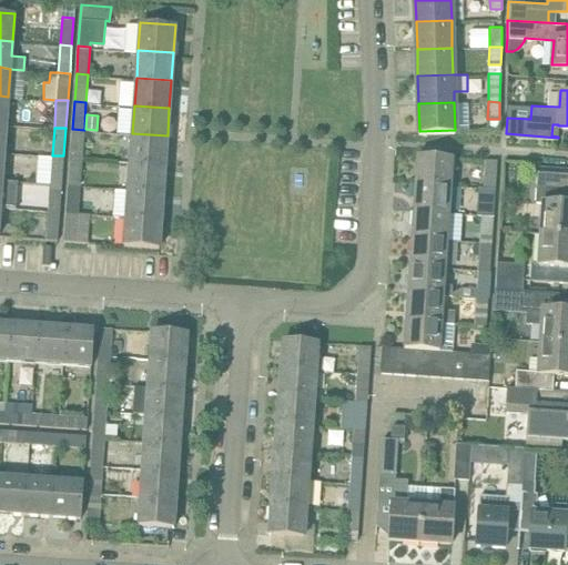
[(70,157),(82,157),(84,130),(72,129),(70,157)]
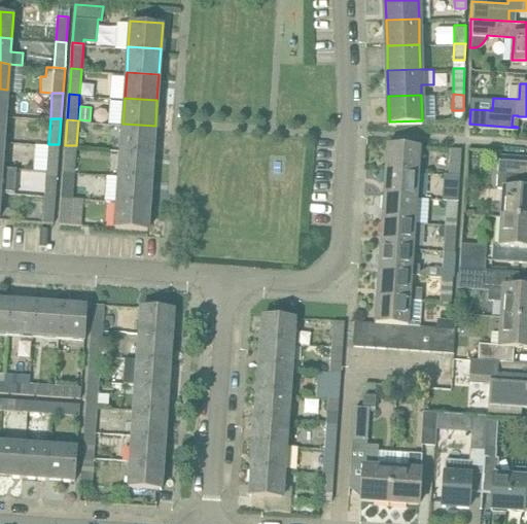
[(123,124),(120,148),(153,151),(155,126),(123,124)]
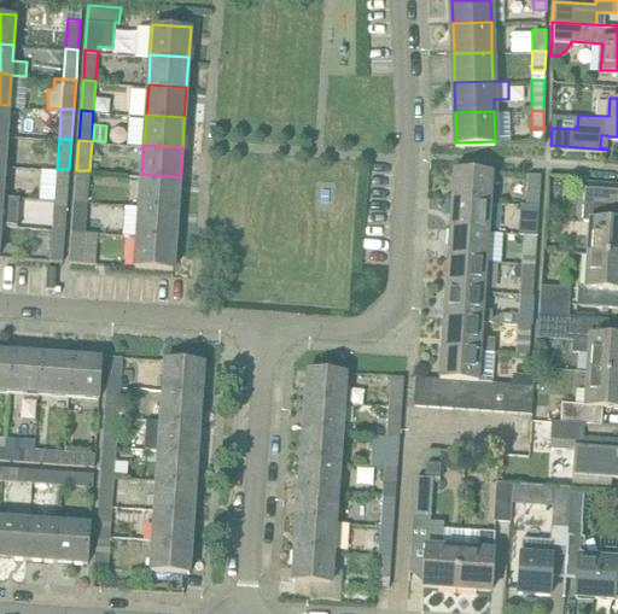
[(454,167),(452,198),(490,200),(493,169),(454,167)]
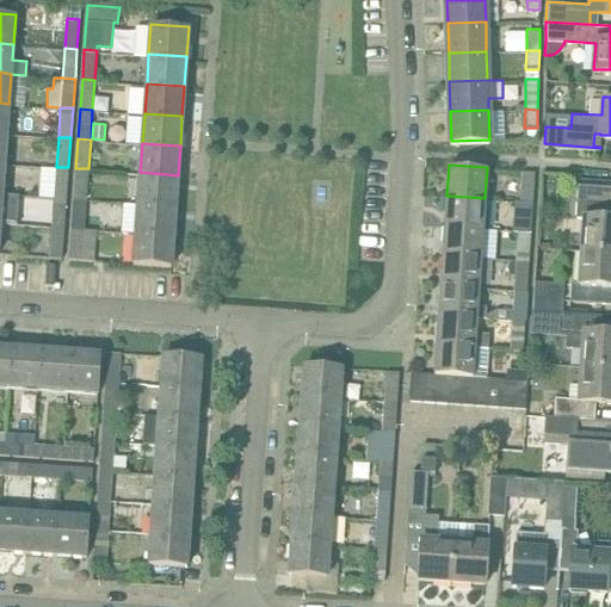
[(68,167),(56,167),(54,196),(66,197),(68,167)]
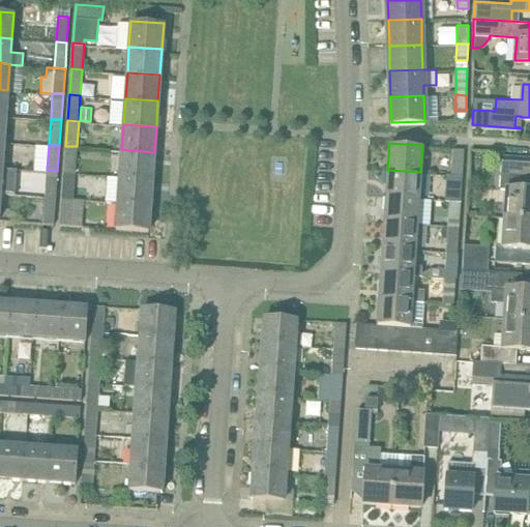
[(64,171),(75,172),(77,146),(65,146),(64,171)]
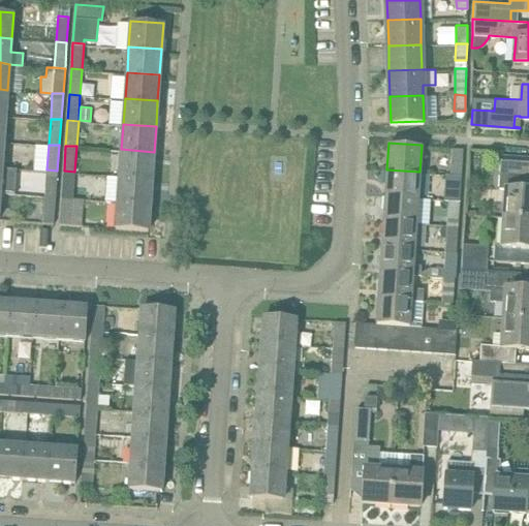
[(450,174),(461,175),(463,148),(453,147),(450,174)]
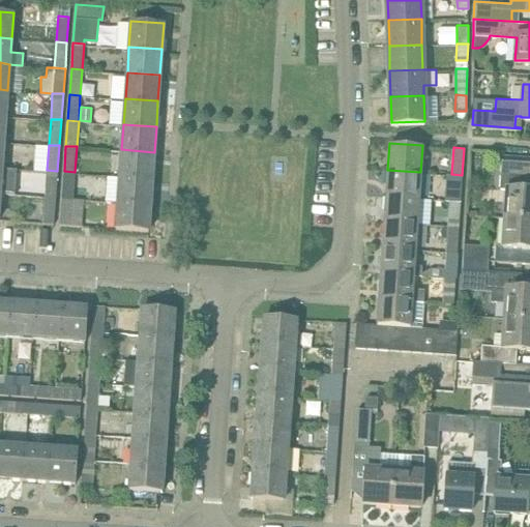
[(152,178),(154,152),(121,149),(119,175),(152,178)]
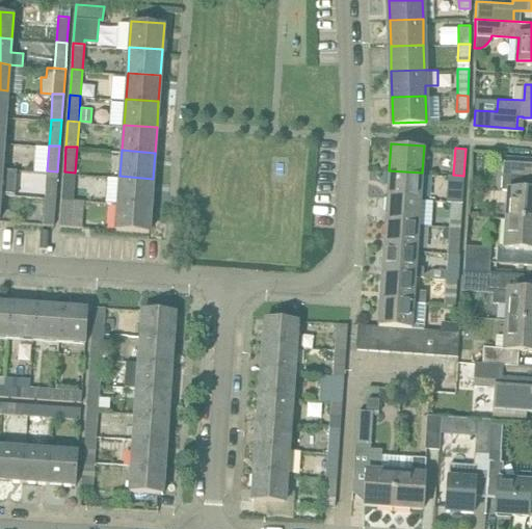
[(506,216),(531,218),(531,157),(504,156),(502,177),(501,187),(508,188),(506,216)]
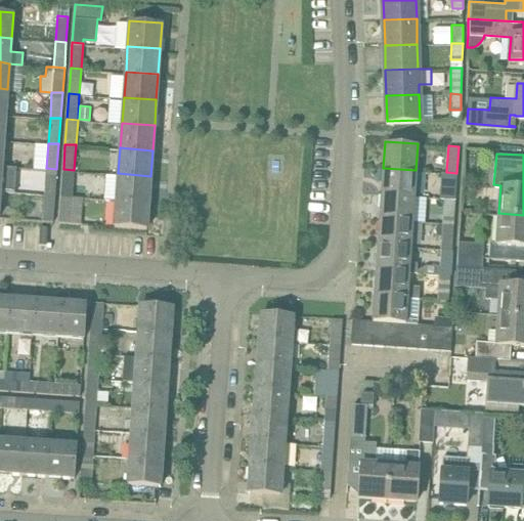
[(2,165),(0,165),(0,188),(13,190),(15,165),(2,164),(2,165)]
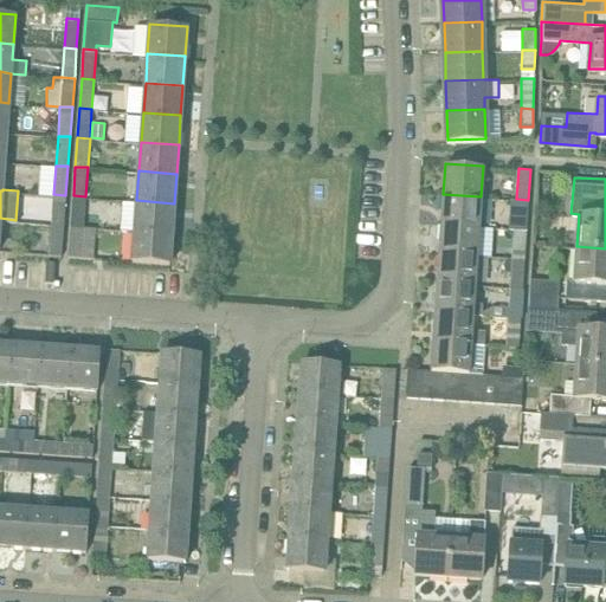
[(51,224),(64,225),(65,195),(53,194),(51,224)]
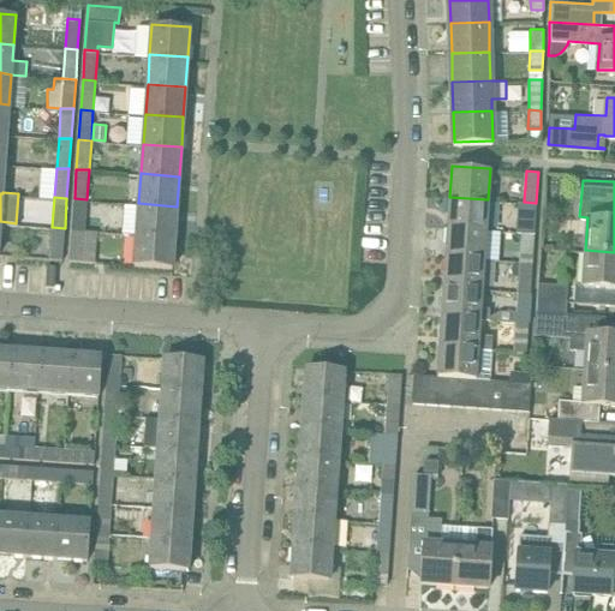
[(449,197),(448,227),(487,229),(488,199),(449,197)]
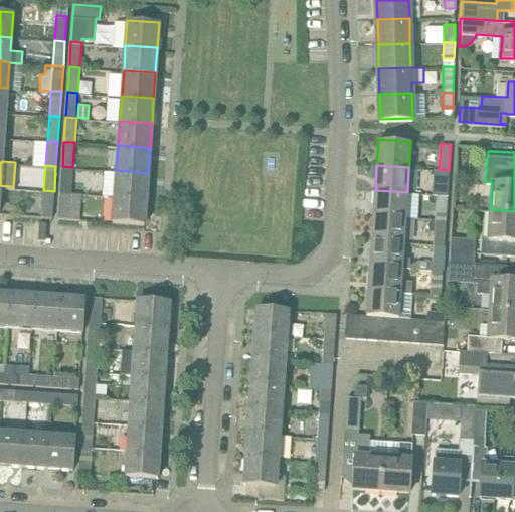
[(60,191),(71,192),(72,167),(62,166),(60,191)]
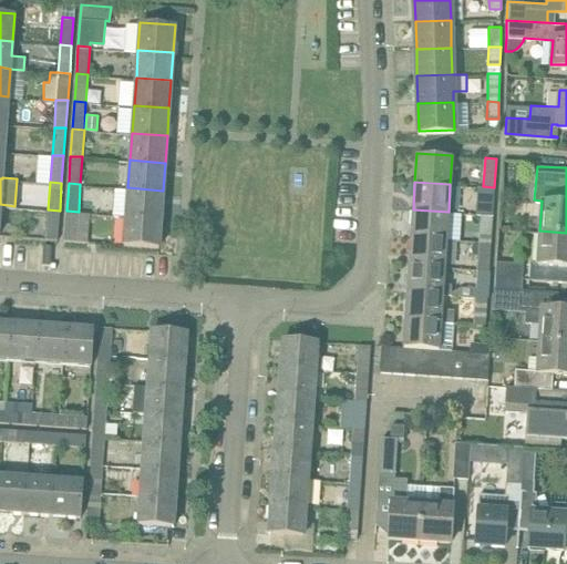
[(494,187),(483,186),(481,214),(493,215),(494,187)]
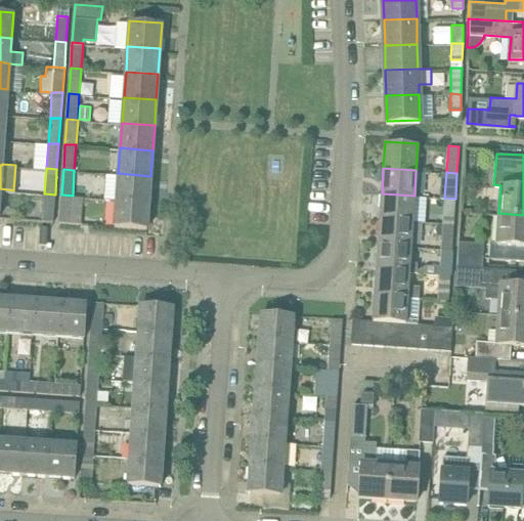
[(117,199),(148,202),(150,176),(118,173),(117,199)]
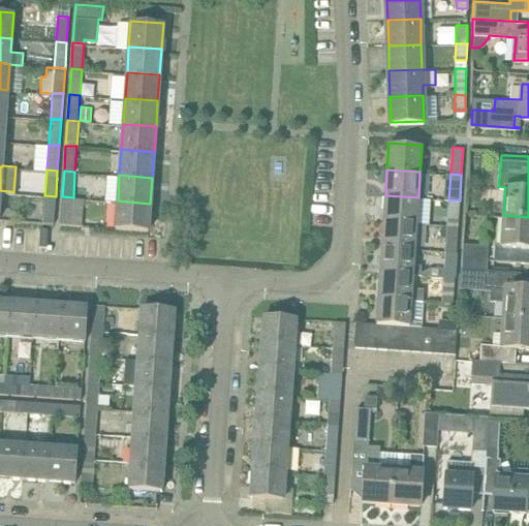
[(56,196),(44,195),(42,221),(54,222),(56,196)]
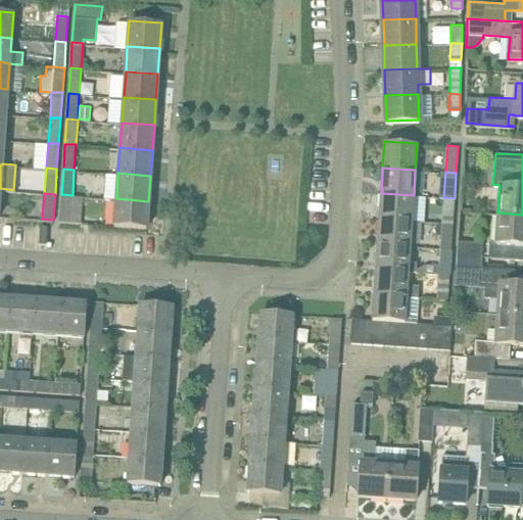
[(381,193),(379,218),(412,221),(412,219),(418,220),(419,207),(413,206),(414,195),(381,193)]
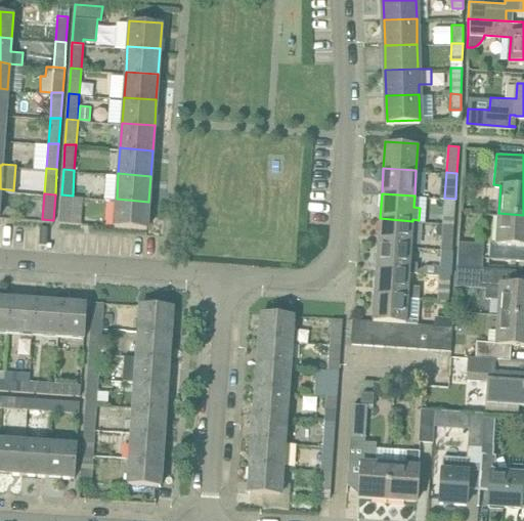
[(82,196),(73,196),(61,194),(59,220),(80,222),(82,196)]
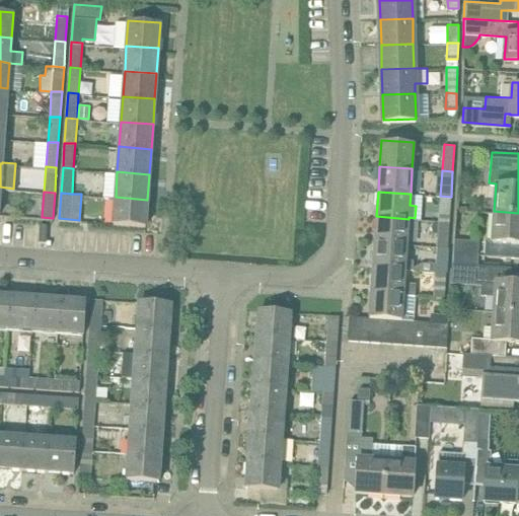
[(451,197),(440,196),(438,221),(449,221),(451,197)]
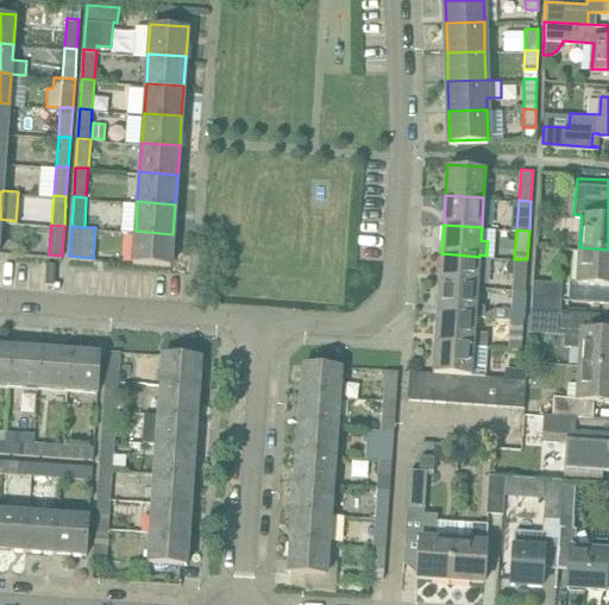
[(170,263),(173,234),(136,231),(133,260),(170,263)]
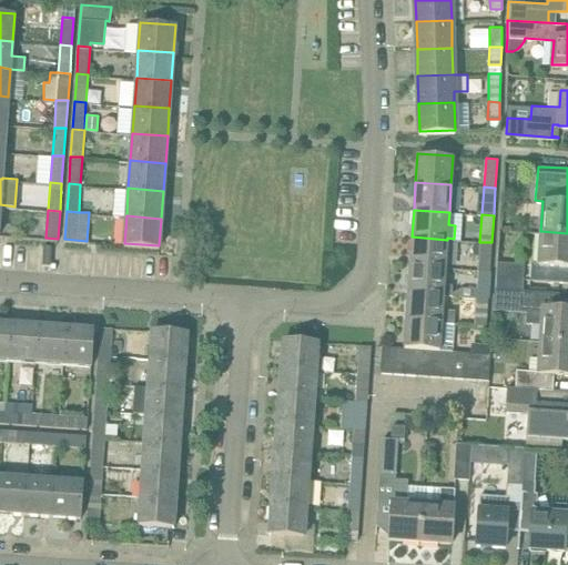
[(567,233),(540,231),(538,261),(530,260),(529,279),(560,280),(567,280),(567,233)]
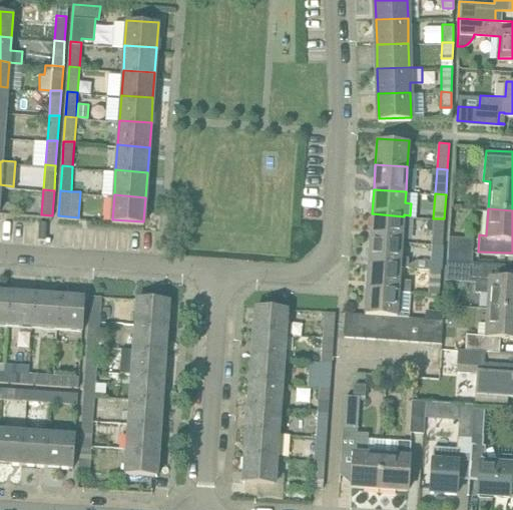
[(372,213),(371,238),(402,240),(404,216),(372,213)]
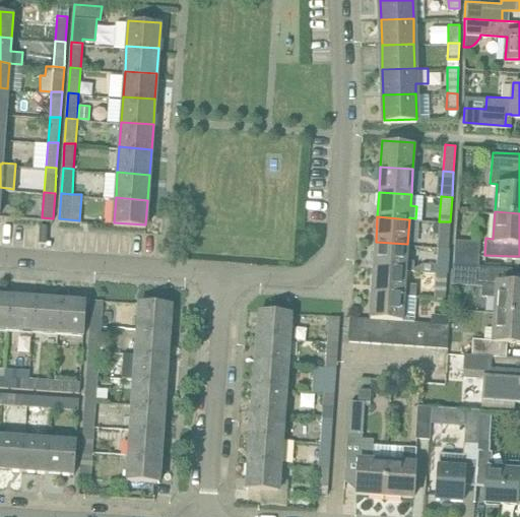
[(450,221),(439,221),(438,246),(448,247),(450,221)]
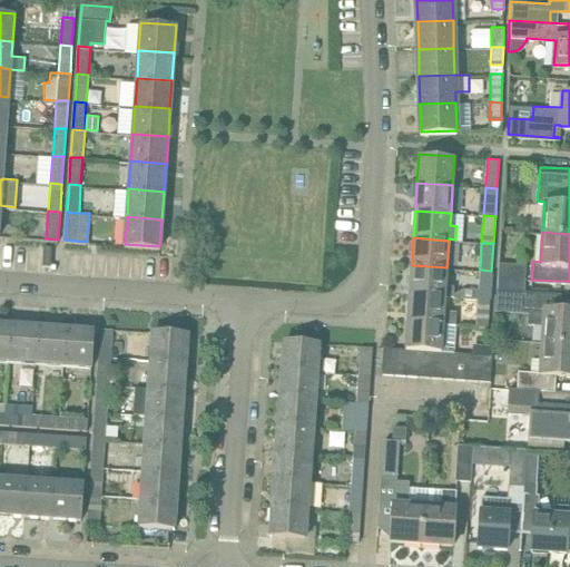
[(446,284),(446,267),(412,265),(410,293),(445,295),(452,295),(453,292),(453,284),(446,284)]
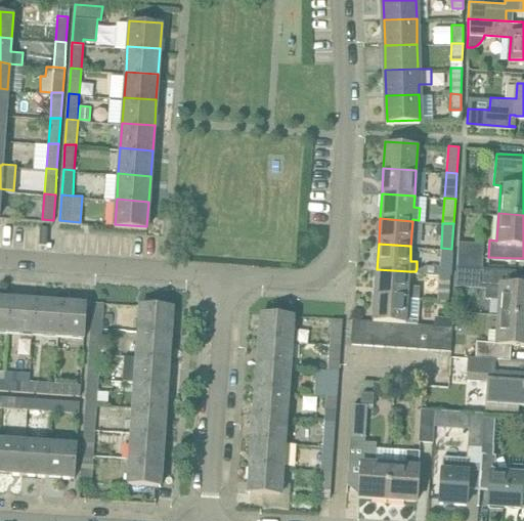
[(439,273),(450,274),(451,249),(441,248),(439,273)]
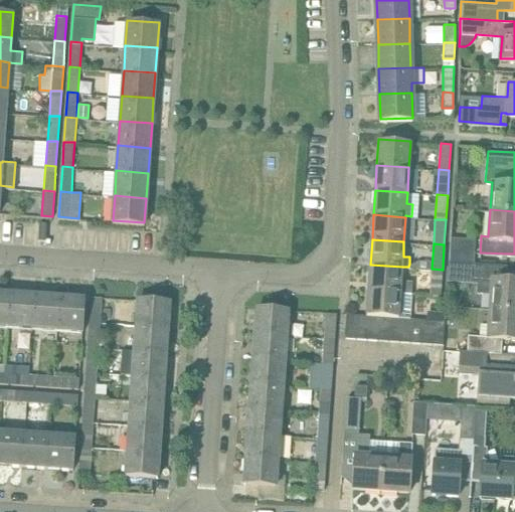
[(450,247),(449,260),(467,261),(468,247),(450,247)]
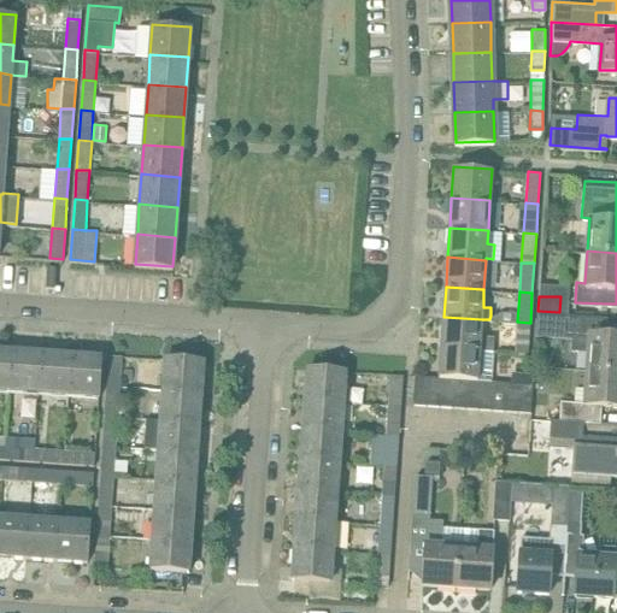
[(538,311),(536,328),(548,329),(550,312),(538,311)]
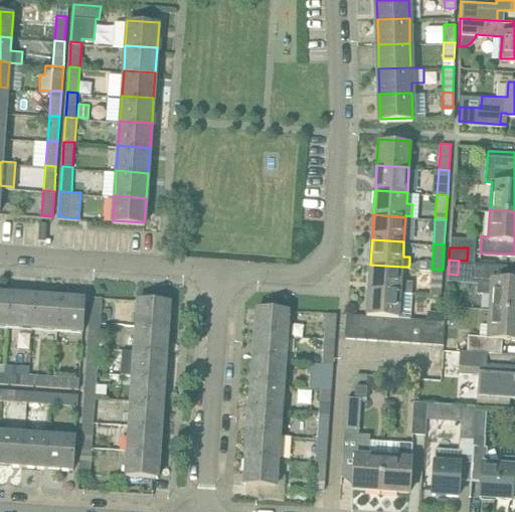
[(473,262),(472,279),(477,279),(477,282),(476,292),(491,293),(490,307),(514,309),(514,280),(506,280),(507,265),(473,262)]
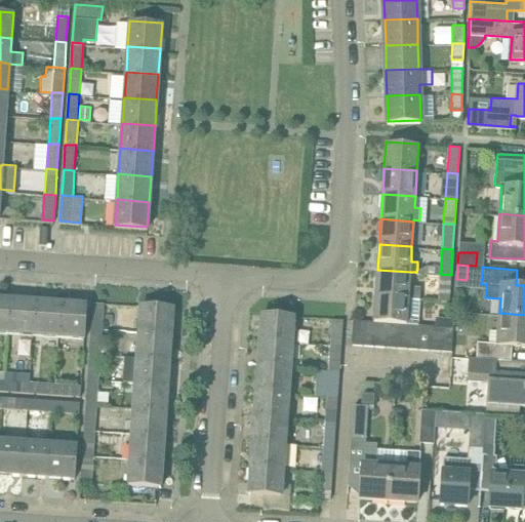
[(377,270),(375,295),(418,297),(419,285),(409,285),(410,272),(377,270)]
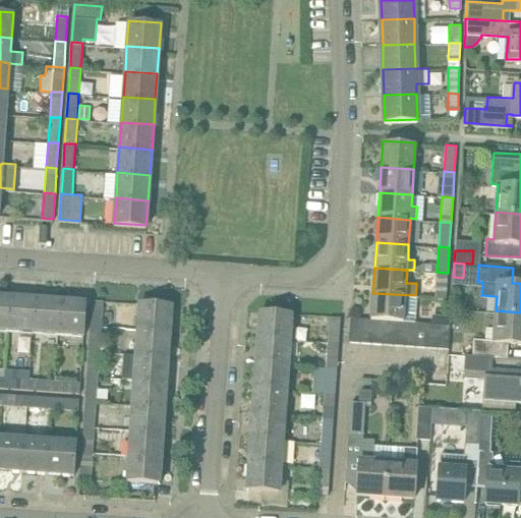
[(446,298),(448,273),(437,272),(435,297),(446,298)]
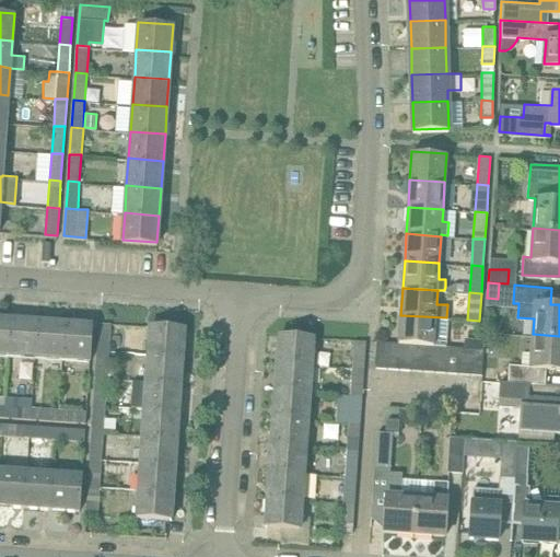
[(446,317),(400,315),(399,341),(411,343),(423,343),(435,344),(445,345),(446,317)]
